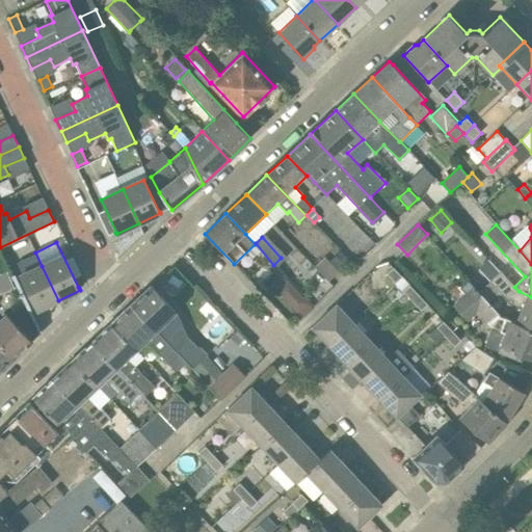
[(330,261),(340,272),(351,262),(342,250),(330,261)]
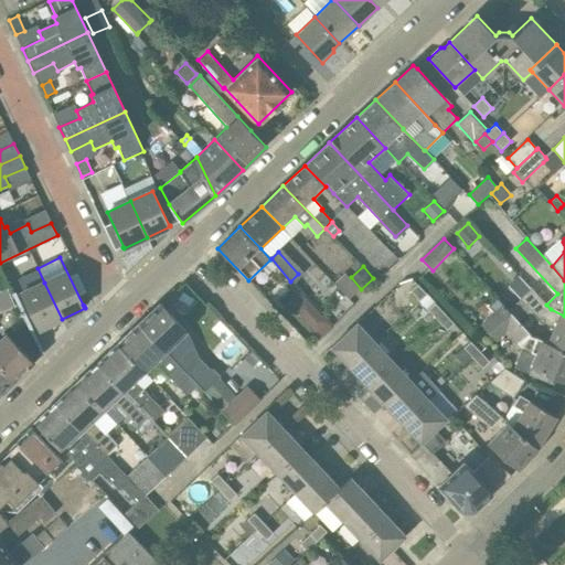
[(39,330),(62,319),(44,283),(22,292),(39,328),(38,328),(39,330)]
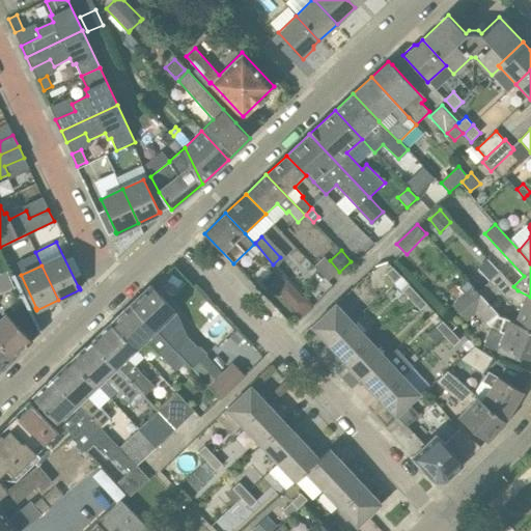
[(401,277),(393,267),(386,274),(395,283),(401,277)]
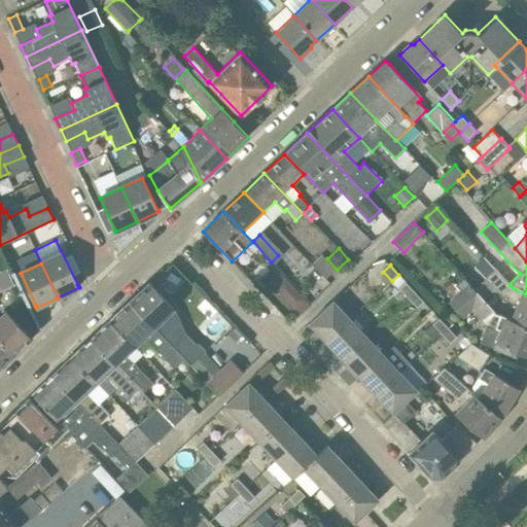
[(14,285),(10,277),(7,268),(0,270),(0,290),(11,286),(14,285)]
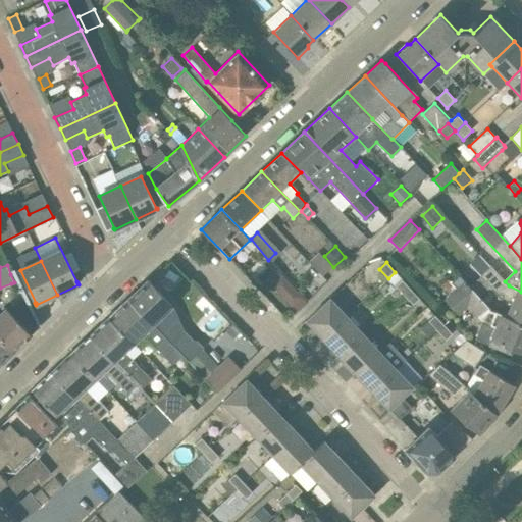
[(506,315),(521,322),(521,292),(509,285),(505,281),(490,266),(480,275),(480,276),(490,288),(502,300),(504,297),(512,301),(506,315)]
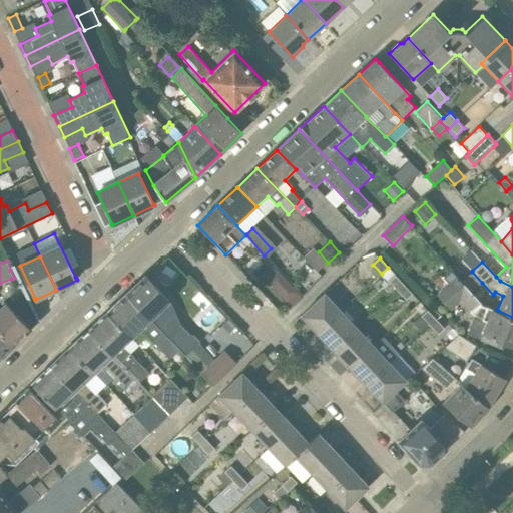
[(469,313),(474,318),(467,334),(495,346),(498,339),(512,345),(512,317),(497,310),(483,304),(462,281),(451,271),(444,278),(448,284),(442,290),(437,295),(451,311),(459,303),(468,313),(469,313)]
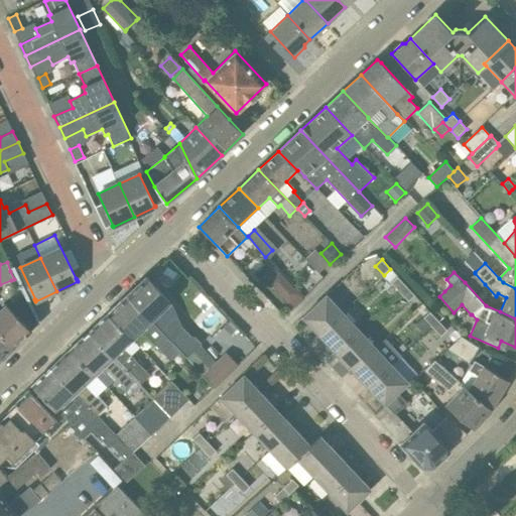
[(450,285),(446,279),(442,276),(436,283),(444,291),(450,285)]
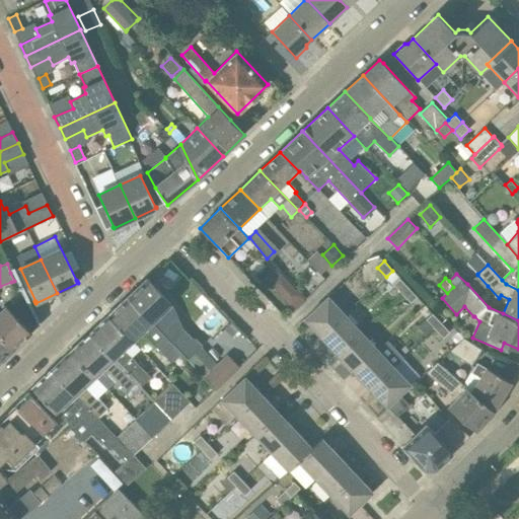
[(128,297),(171,347),(181,338),(161,315),(172,305),(147,279),(128,297)]
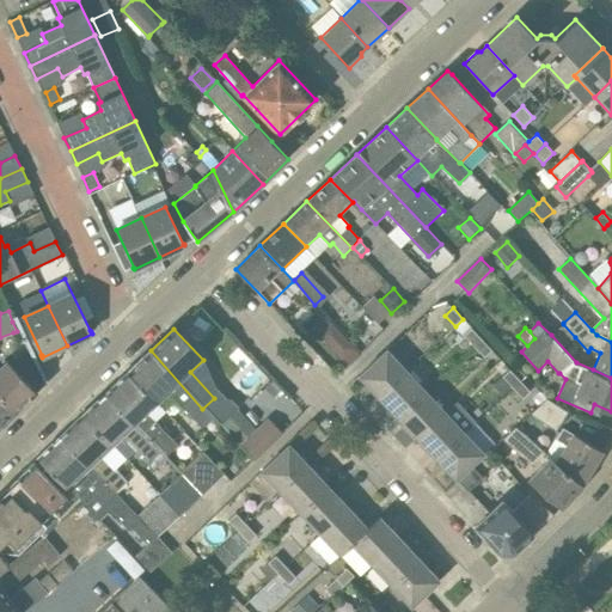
[(475,347),(482,340),(472,329),(464,336),(475,347)]
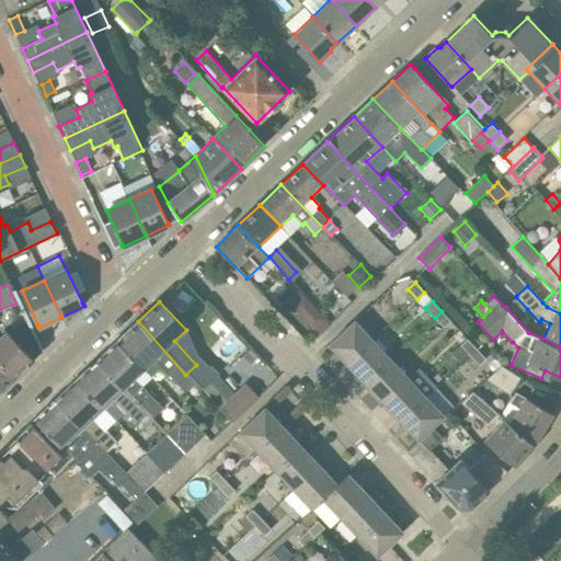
[(442,311),(435,318),(445,328),(451,321),(442,311)]
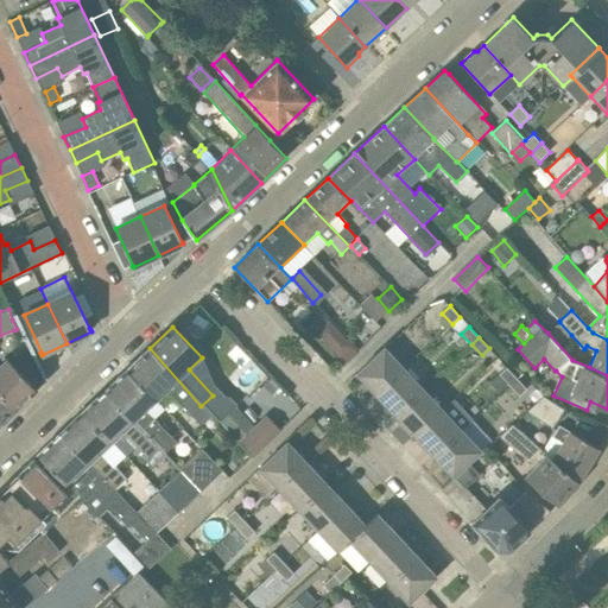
[(354,350),(344,341),(339,346),(339,354),(343,359),(354,350)]
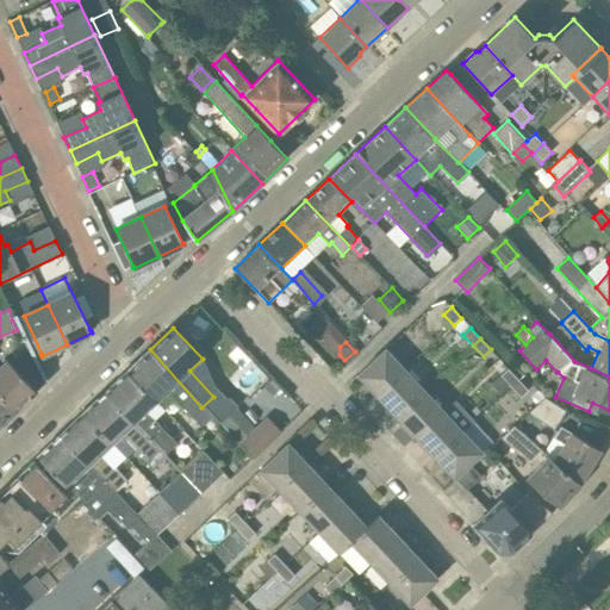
[(48,381),(30,343),(20,349),(6,359),(0,363),(0,392),(17,411),(48,381)]
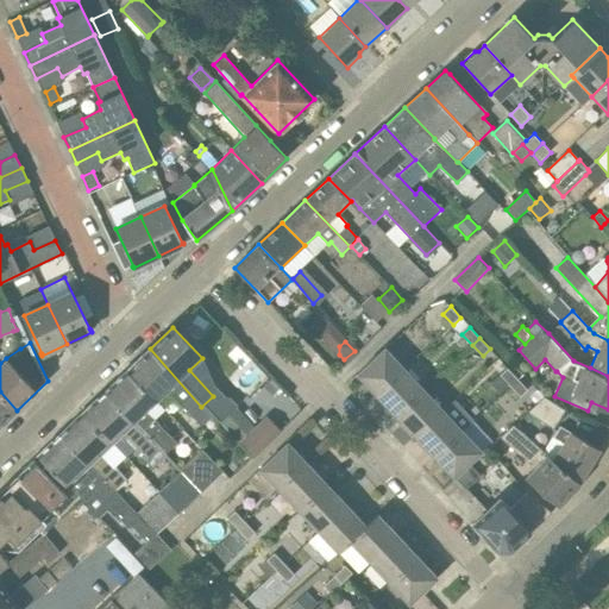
[(357,375),(376,395),(406,368),(387,347),(357,375)]
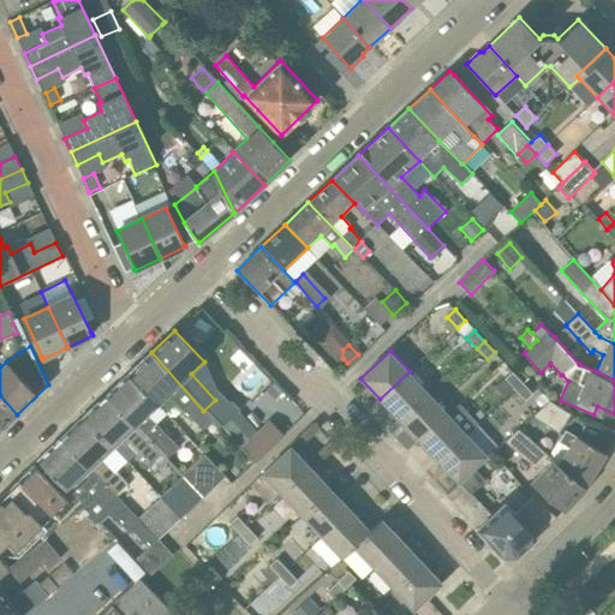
[(193,421),(203,411),(151,352),(127,375),(156,406),(168,394),(193,421)]
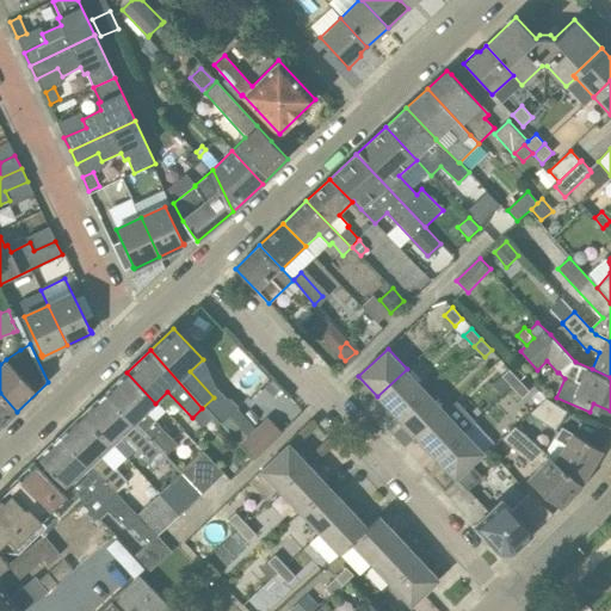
[(377,396),(397,418),(426,390),(407,369),(377,396)]
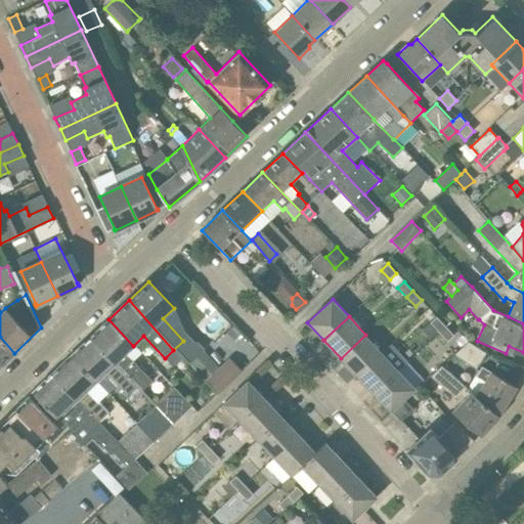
[(439,333),(445,326),(437,316),(431,322),(439,333)]
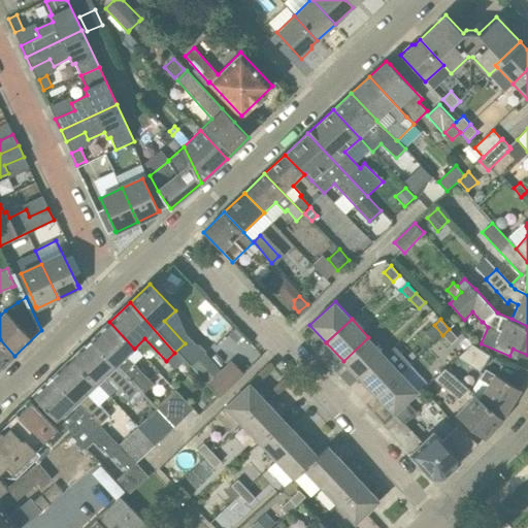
[(127,357),(134,349),(109,322),(90,340),(136,390),(138,388),(143,394),(154,385),(127,357)]
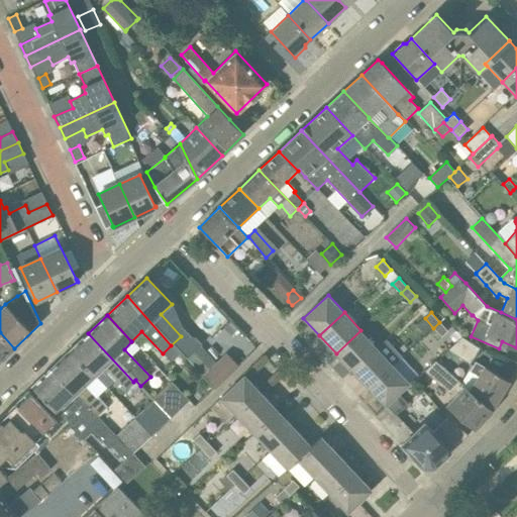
[(431,328),(423,319),(415,326),(424,335),(431,328)]
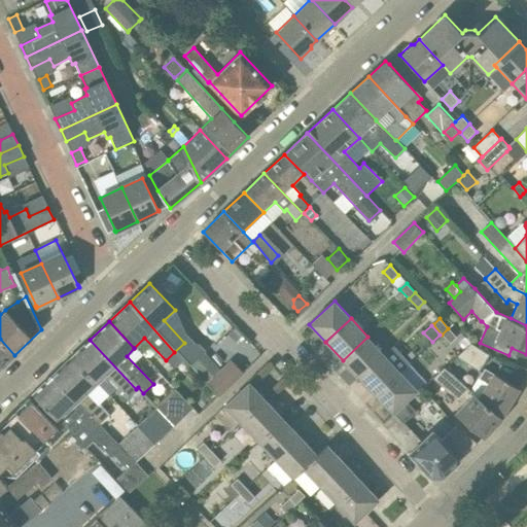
[(448,328),(442,335),(451,344),(457,338),(448,328)]
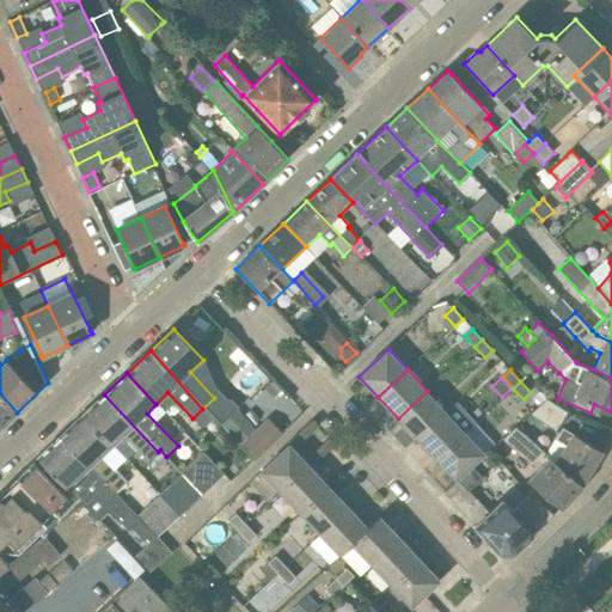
[(398,418),(417,439),(447,411),(427,391),(398,418)]
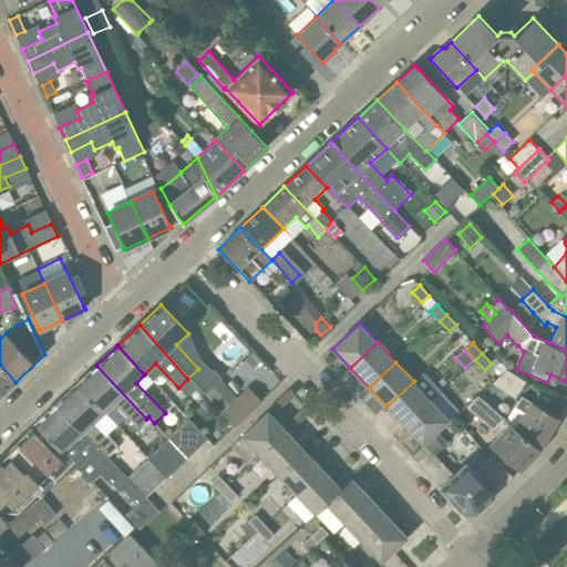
[(0,397),(16,382),(0,364),(0,397)]
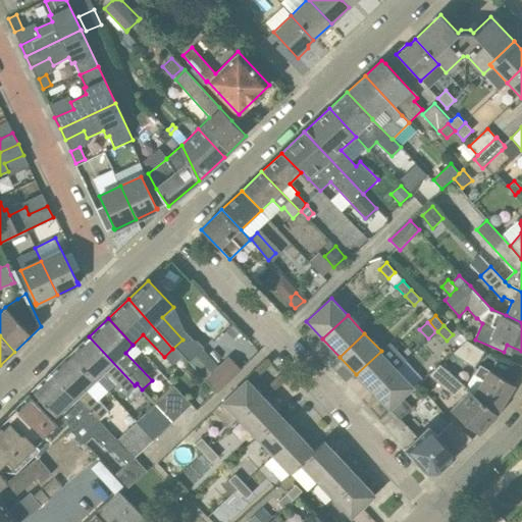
[(123,397),(135,385),(89,336),(69,355),(95,381),(105,371),(107,374),(105,377),(123,397)]
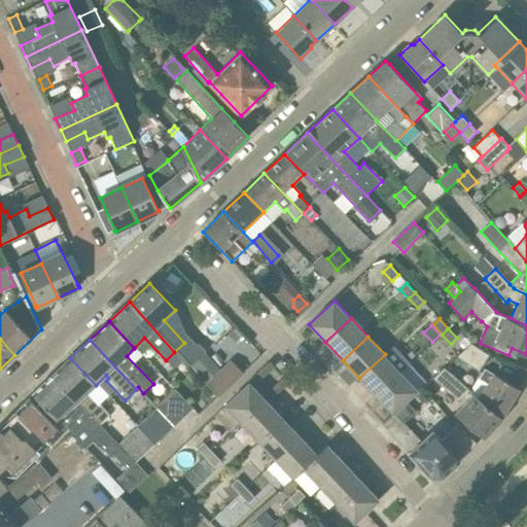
[(470,344),(457,356),(480,371),(489,355),(470,344)]
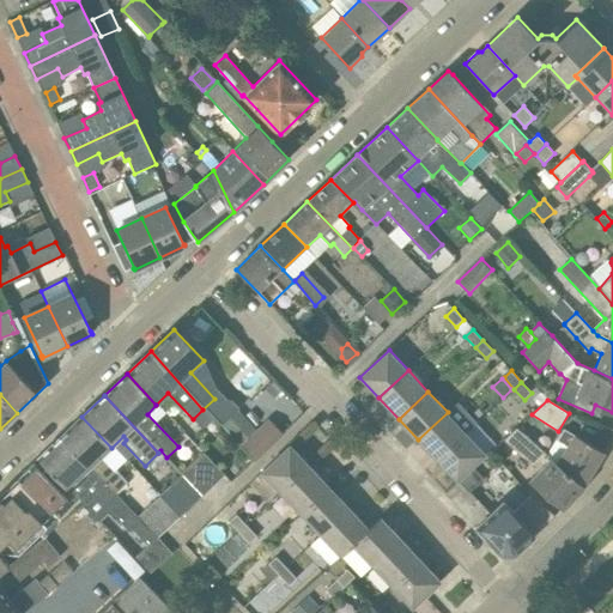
[(255,429),(238,411),(222,425),(240,444),(255,429)]
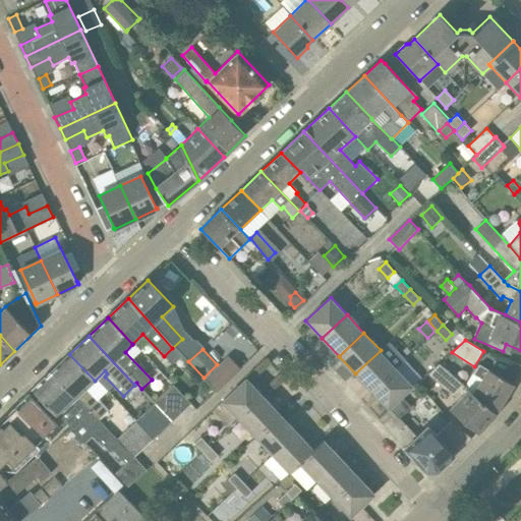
[(355,373),(371,392),(397,368),(381,350),(355,373)]
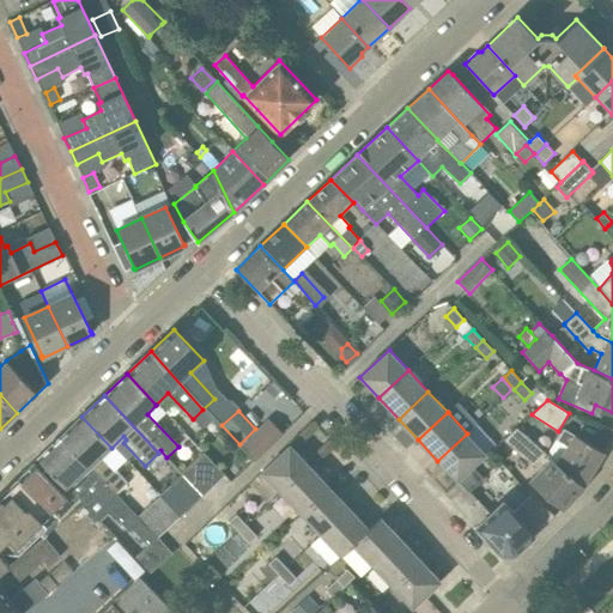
[(102,456),(111,448),(82,417),(60,437),(114,495),(127,483),(102,456)]
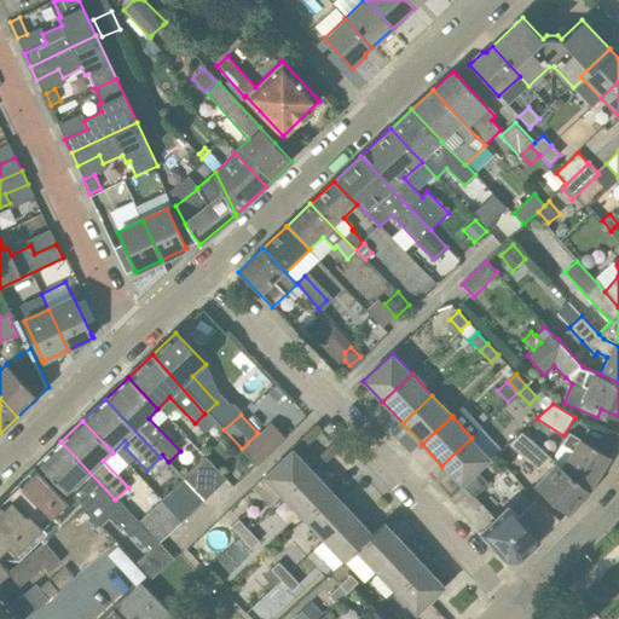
[(256,468),(268,456),(285,438),(272,424),(243,452),(256,468)]
